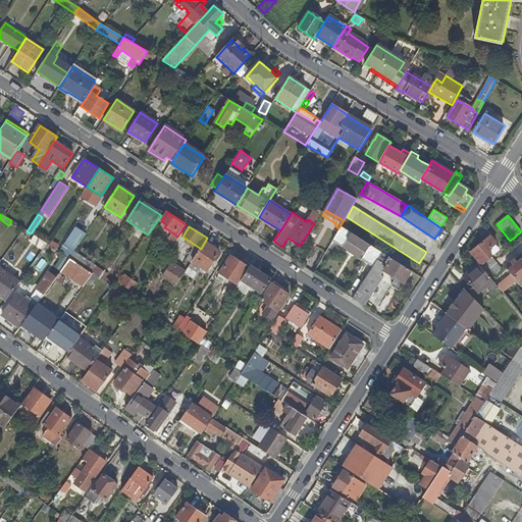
[(362,259),(373,266),(382,253),(341,226),(332,241),(343,247),(347,241),(365,253),(362,259)]
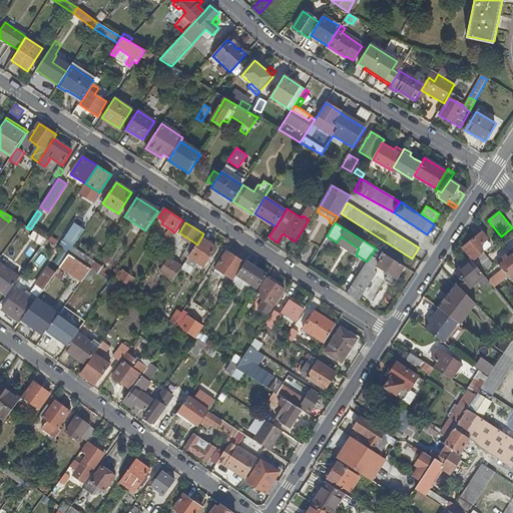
[(75,224),(59,248),(69,255),(73,249),(85,230),(75,224)]
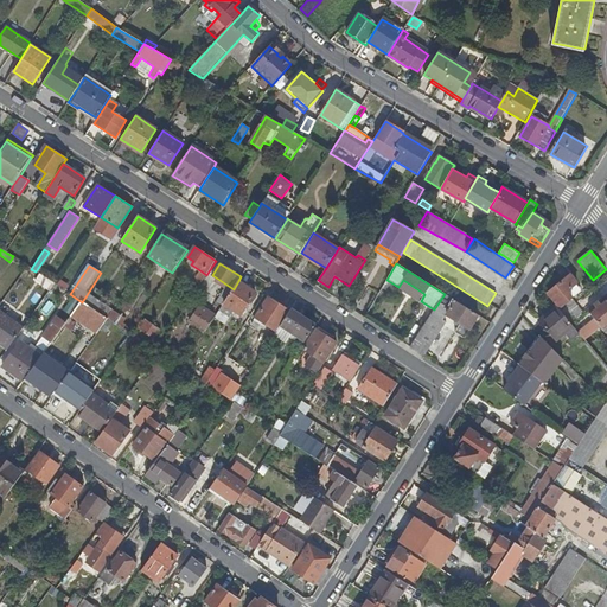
[(206,275),(202,272),(196,281),(195,281),(190,288),(196,292),(206,275)]
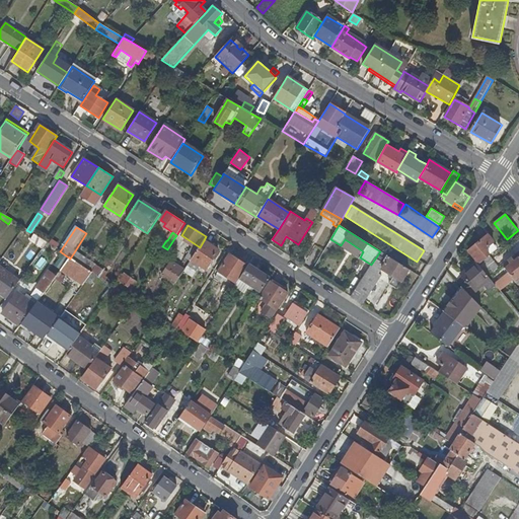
[(30,241),(43,249),(47,243),(34,235),(30,241)]
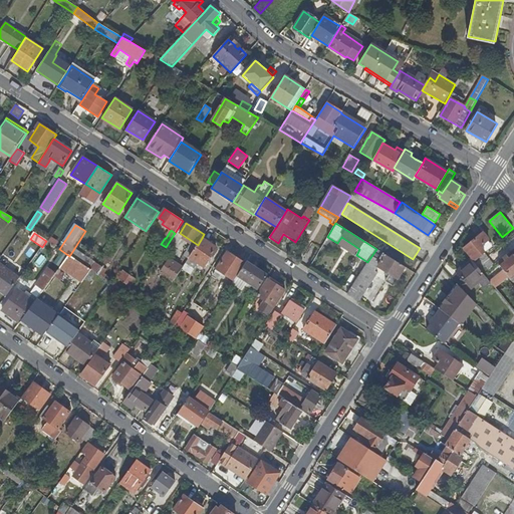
[(483,234),(475,241),(474,240),(464,249),(474,261),(484,253),(480,247),(488,240),(483,234)]
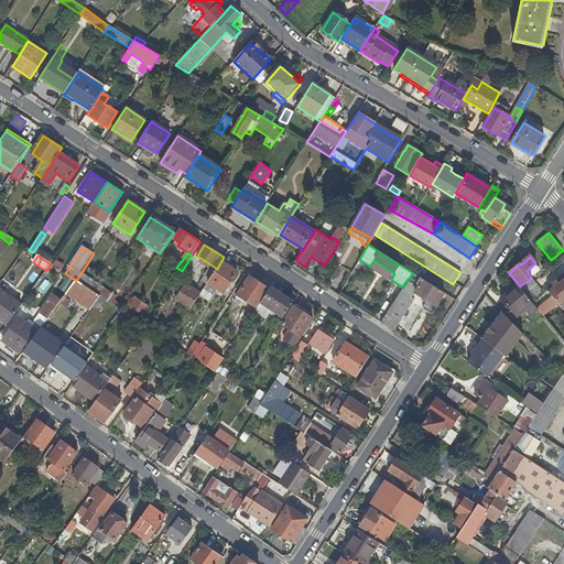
[(238,272),(221,261),(217,269),(207,283),(202,291),(212,296),(217,288),(225,292),(238,272)]
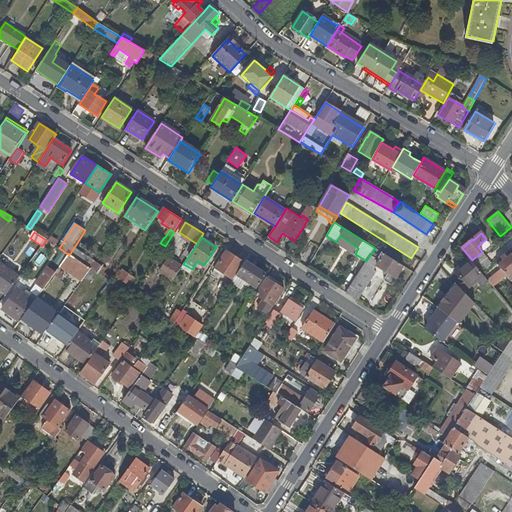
[(197,244),(191,240),(182,254),(188,257),(197,244)]
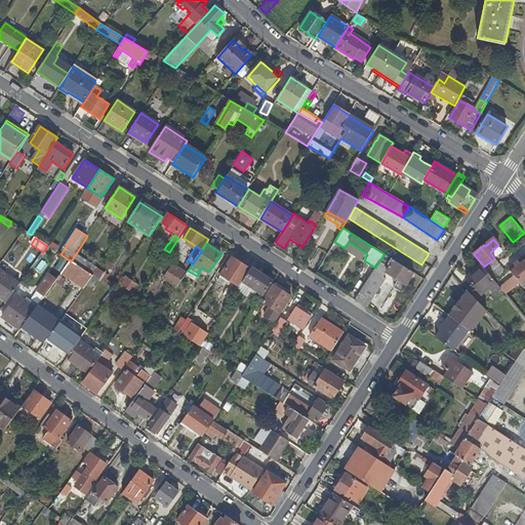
[(401,292),(413,273),(385,254),(375,268),(361,291),(372,298),(386,279),(380,276),(387,267),(390,268),(387,273),(398,280),(394,288),(401,292)]
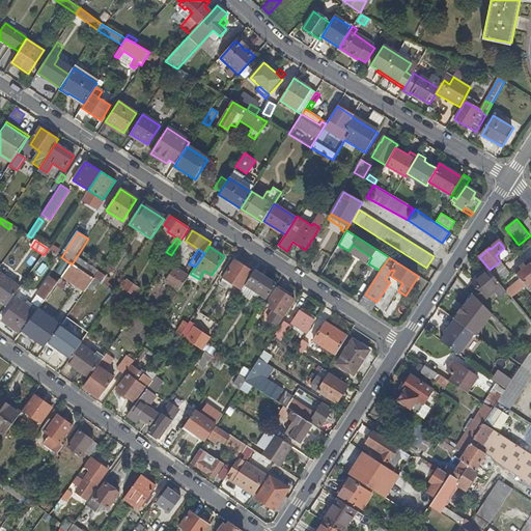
[(98,273),(76,258),(72,264),(94,279),(98,273)]
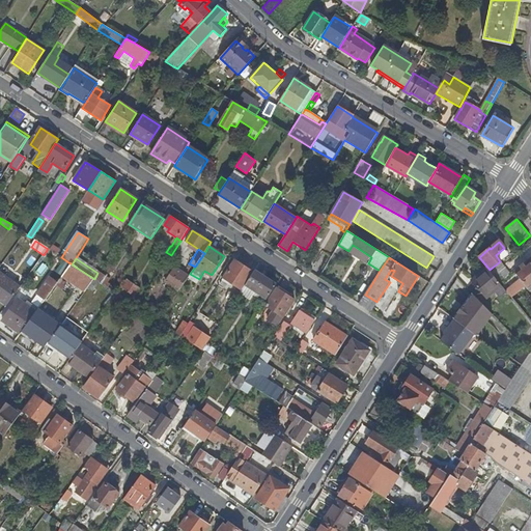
[(223,278),(242,290),(245,285),(253,272),(234,260),(223,278)]
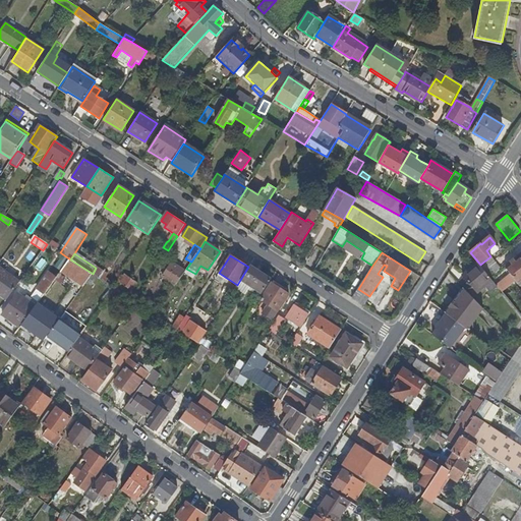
[(510,280),(509,279),(504,284),(498,288),(502,292),(516,281),(518,284),(520,280),(520,255),(506,269),(513,277),(510,280)]
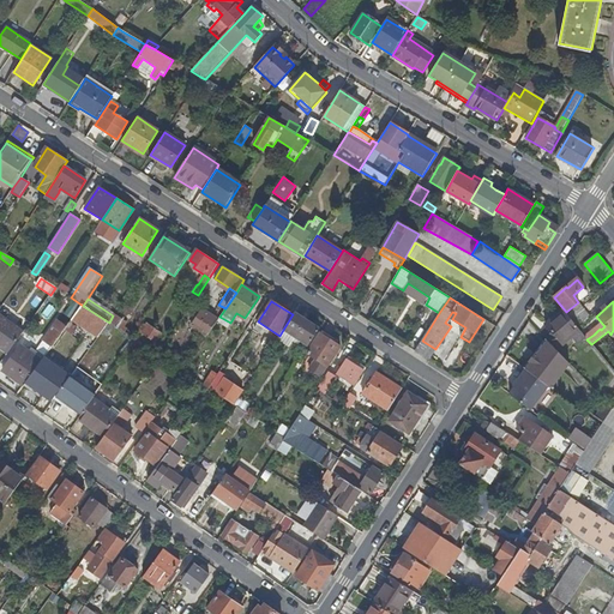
[(48,320),(55,307),(47,304),(41,315),(48,320)]
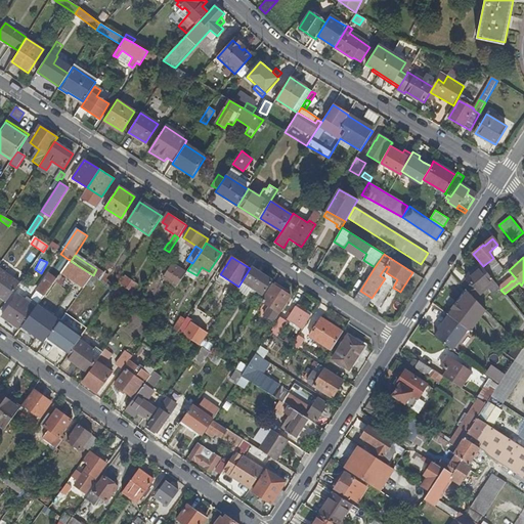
[(61,273),(84,289),(86,285),(93,275),(71,261),(61,273)]
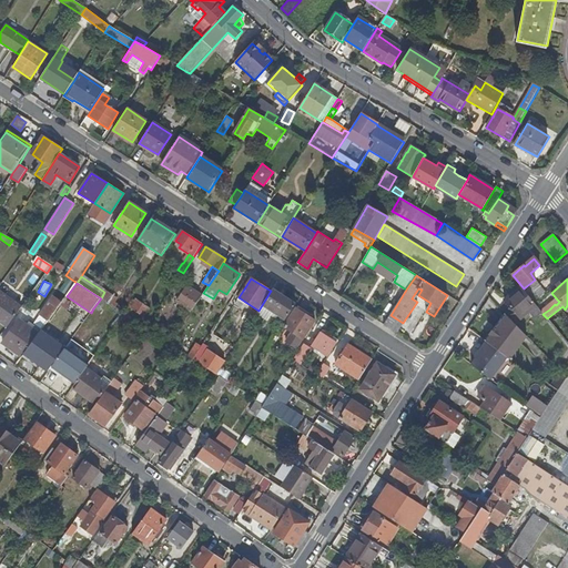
[(547,296),(538,284),(526,294),(536,305),(547,296)]
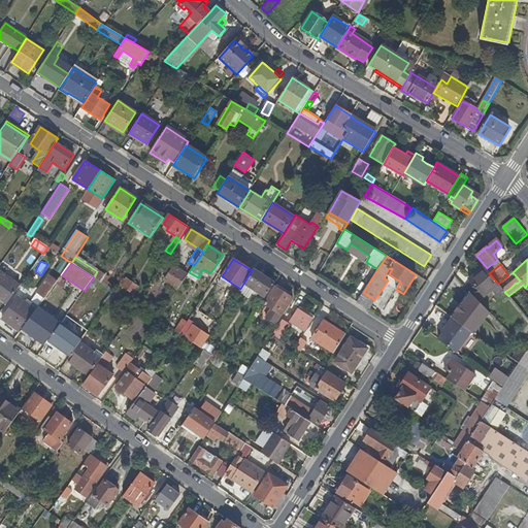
[(165,281),(178,289),(188,274),(174,266),(165,281)]
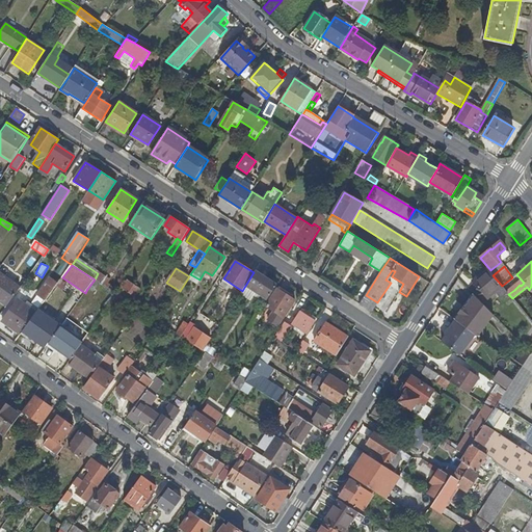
[(485,296),(496,292),(502,287),(502,286),(493,275),(487,269),(473,282),(481,292),(479,293),(483,298),(485,296)]
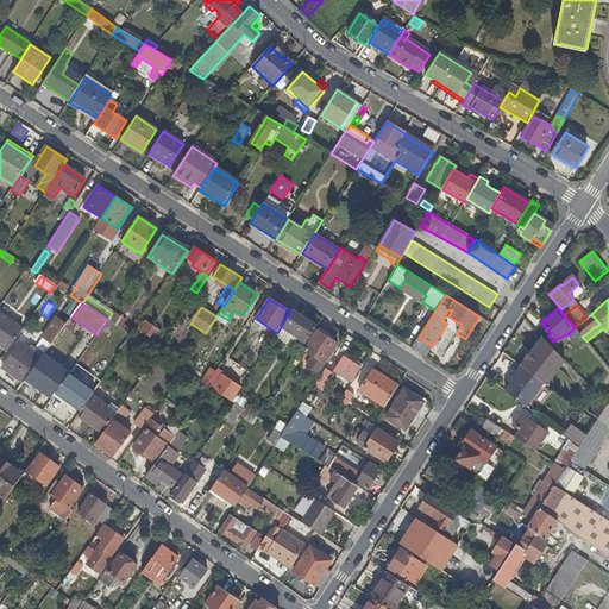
[(294,336),(306,344),(316,327),(292,311),(290,312),(281,327),(294,336)]
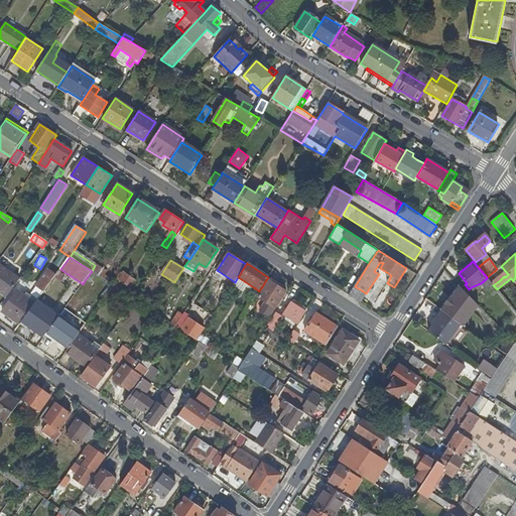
[(116,279),(95,265),(92,271),(96,274),(113,285),(116,279)]
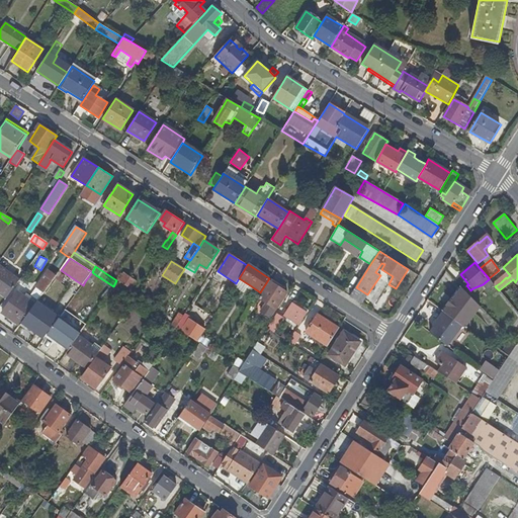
[(0,293),(6,298),(18,281),(0,267),(0,293)]
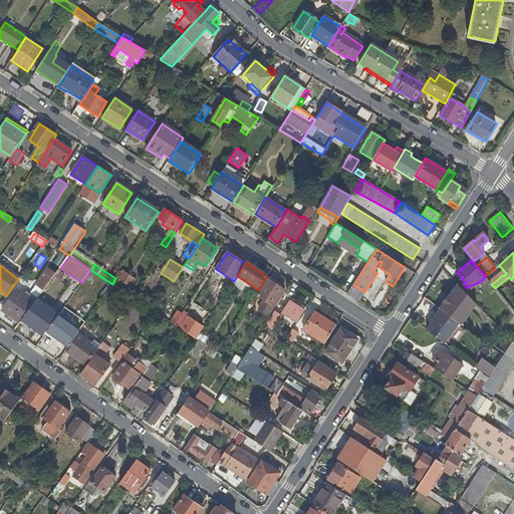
[(36,285),(43,291),(53,278),(56,273),(49,268),(36,285)]
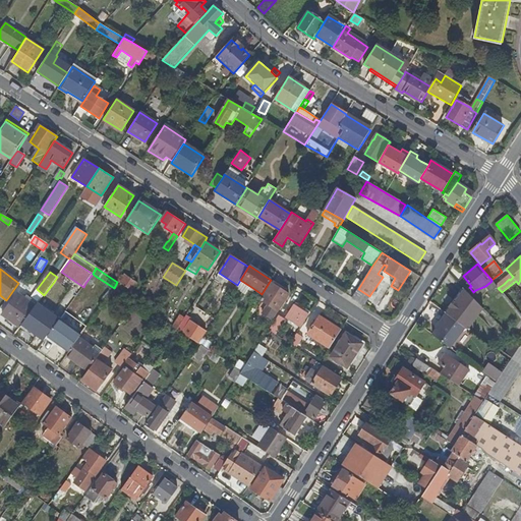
[(91,286),(97,277),(93,274),(85,283),(91,286)]
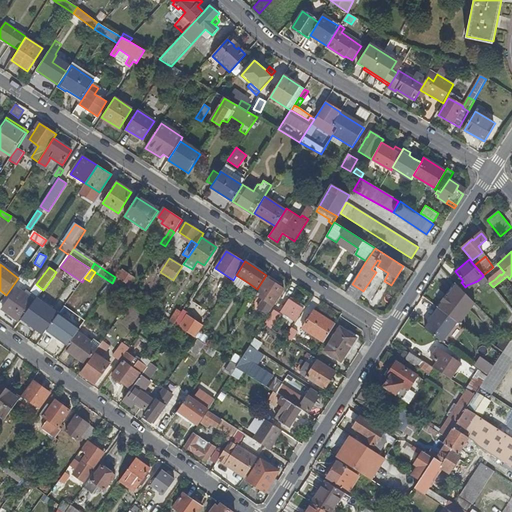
[(495,279),(500,274),(496,269),(491,274),(495,279)]
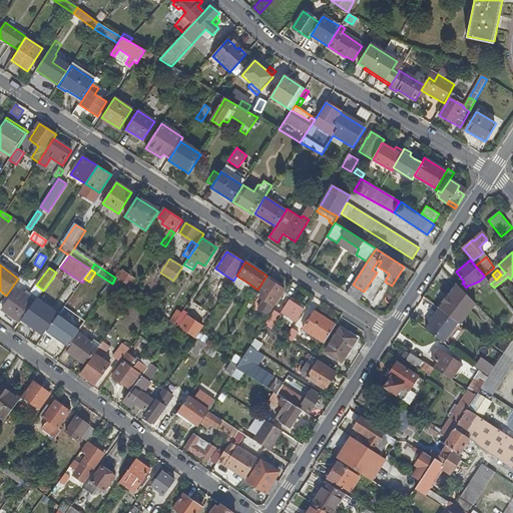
[(123,272),(118,279),(130,288),(135,280),(123,272)]
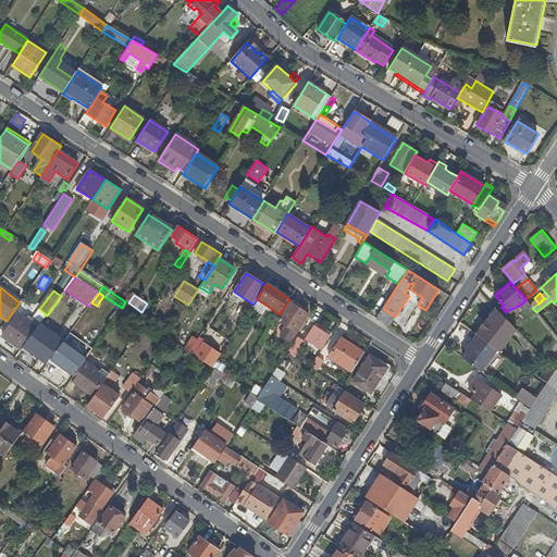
[(269,307),(257,299),(254,305),(251,308),(263,317),(269,307)]
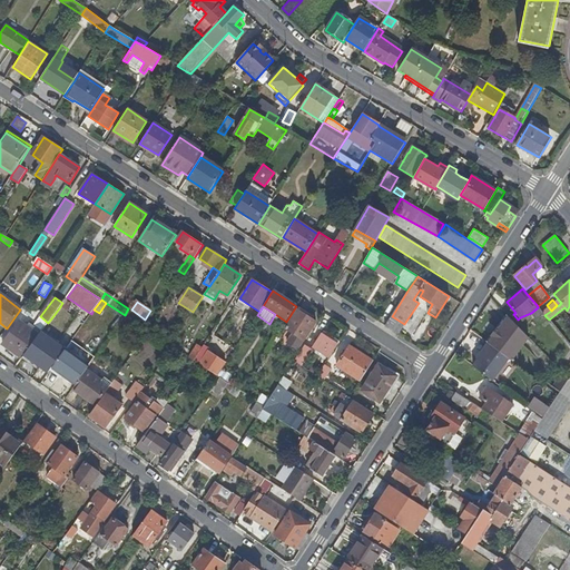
[(538,307),(531,313),(537,318),(543,314),(538,307)]
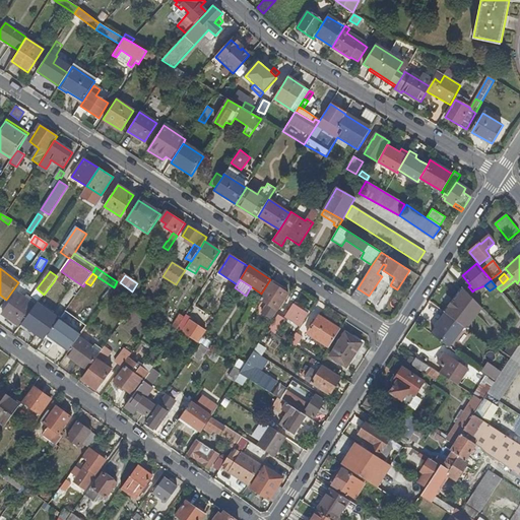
[(69,291),(54,281),(44,295),(59,305),(69,291)]
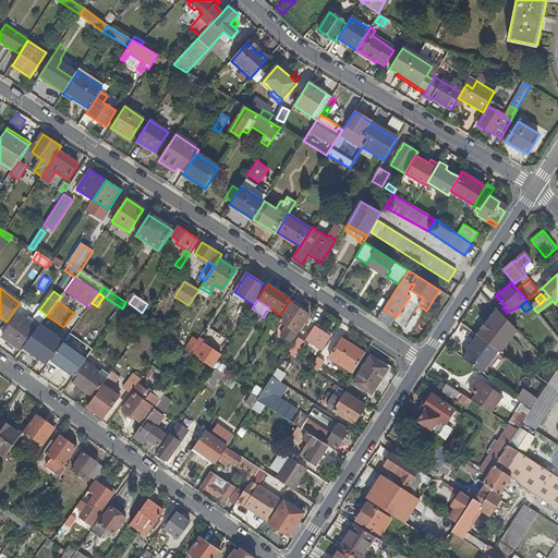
[(279,322),(286,326),(284,328),(286,328),(281,336),(291,342),(308,315),(291,303),(279,322)]
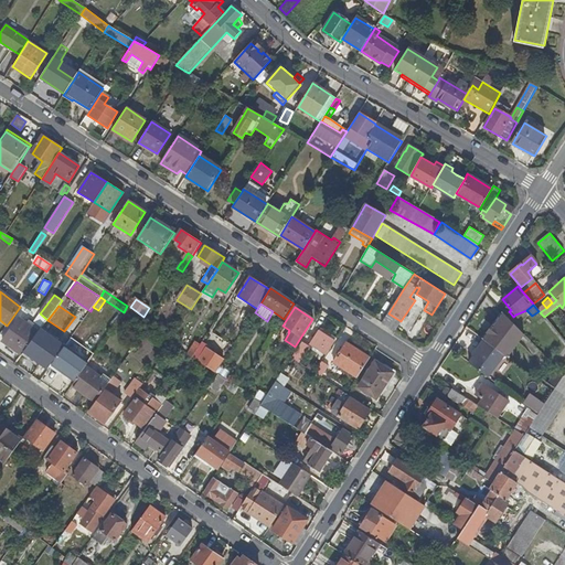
[(507,356),(528,334),(503,310),(483,339),(507,356)]
